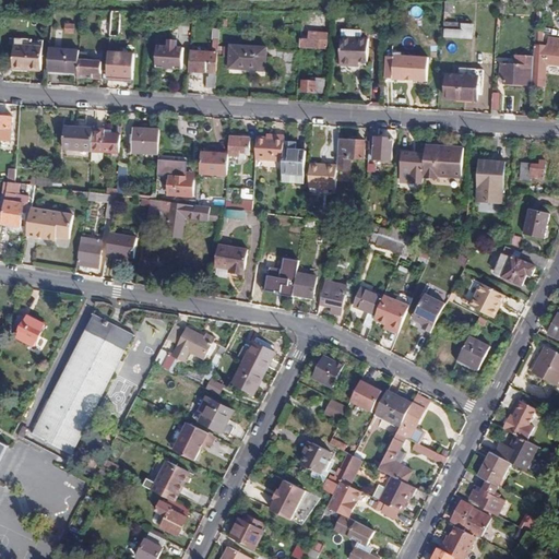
[(330,26),(331,13),(316,13),(314,25),(330,26)]
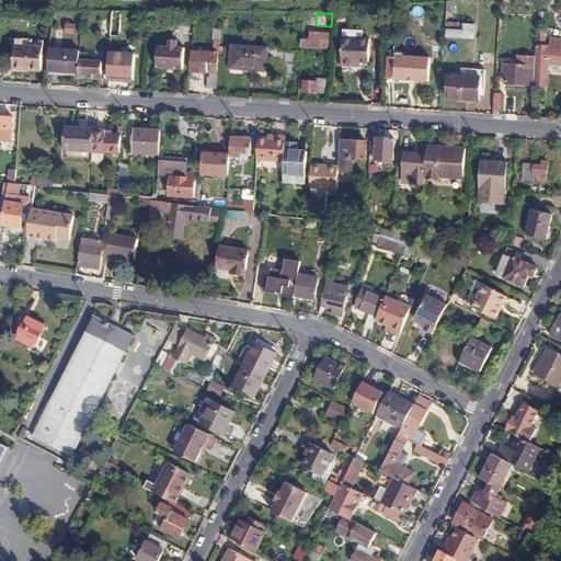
[(109,36),(110,20),(102,19),(100,36),(109,36)]
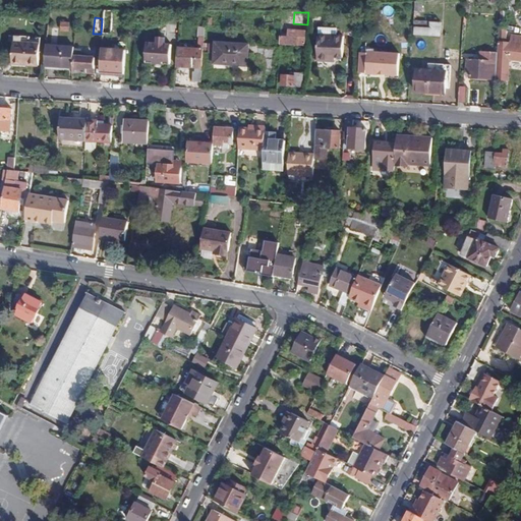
[(112,35),(113,19),(104,18),(103,34),(112,35)]
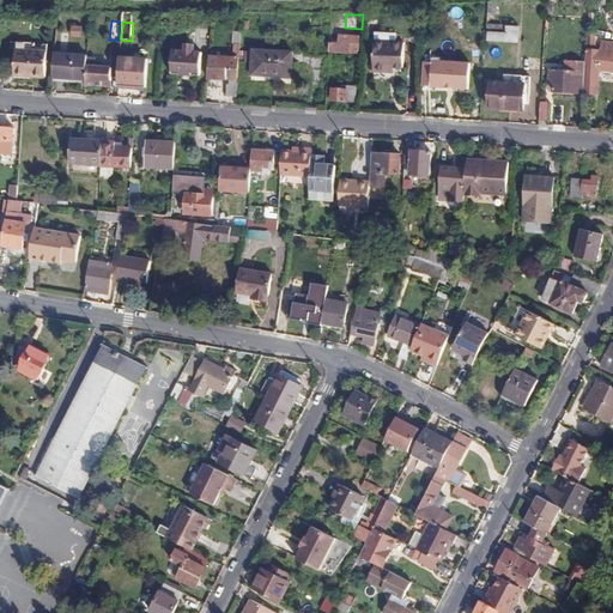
[(82,37),(83,26),(72,26),(71,37),(82,37)]
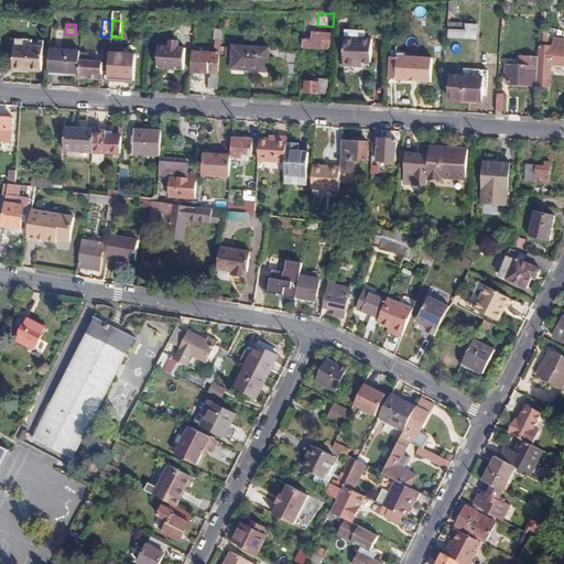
[(478,24),(466,24),(465,30),(449,29),(448,38),(477,40),(478,24)]
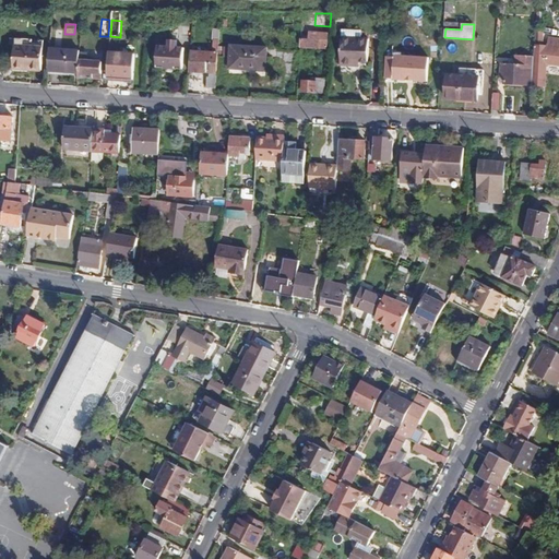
[(216,88),(219,30),(213,28),(212,39),(213,39),(212,51),(191,50),(189,72),(211,73),(210,78),(207,78),(206,87),(216,88)]
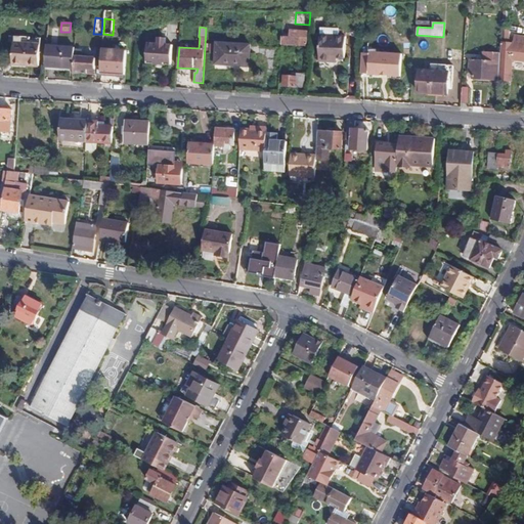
[(338,58),(345,59),(346,36),(340,36),(340,28),(320,28),(318,61),(331,62),(331,58),(338,58)]
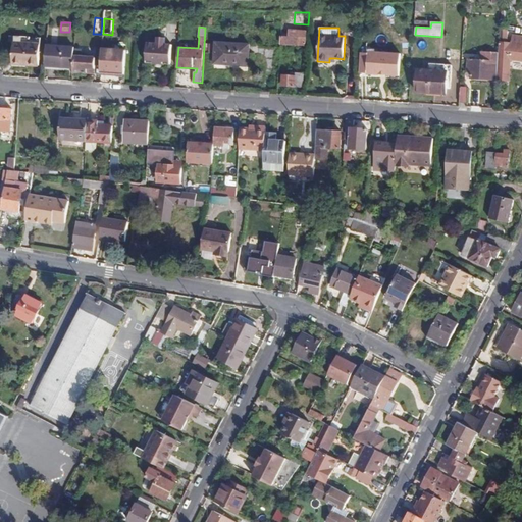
[(306,46),(307,31),(289,30),(289,37),(281,36),(280,44),(306,46)]
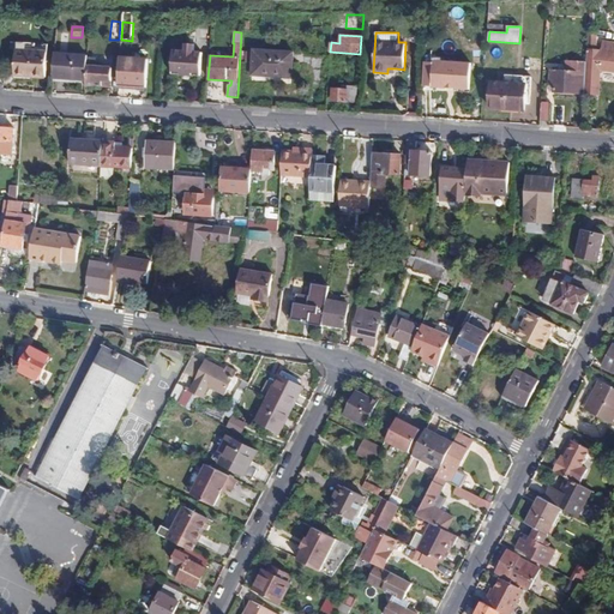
[(48,44),(17,42),(14,76),(46,78),(48,44)]
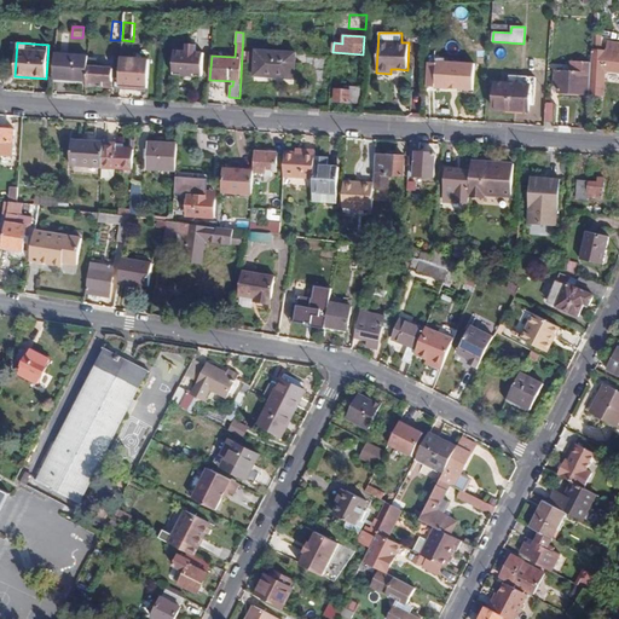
[(618,44),(607,42),(606,51),(605,70),(618,71),(618,44)]
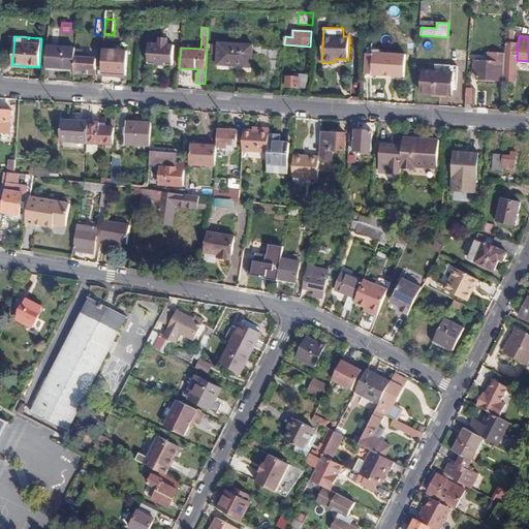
[(160,44),(149,43),(148,64),(173,65),(175,45),(166,44),(167,38),(160,37),(160,44)]
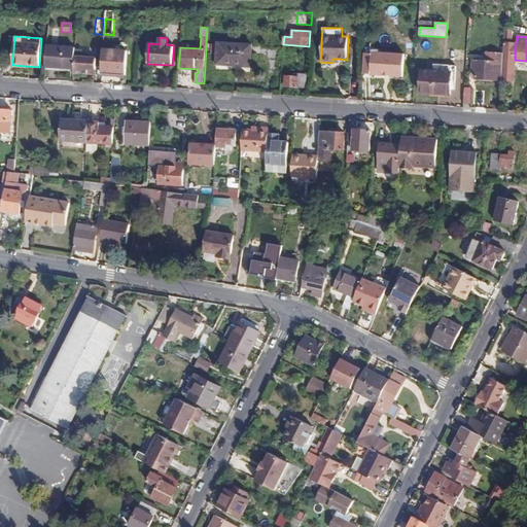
[(251,65),(252,45),(217,42),(216,65),(234,66),(234,64),(251,65)]
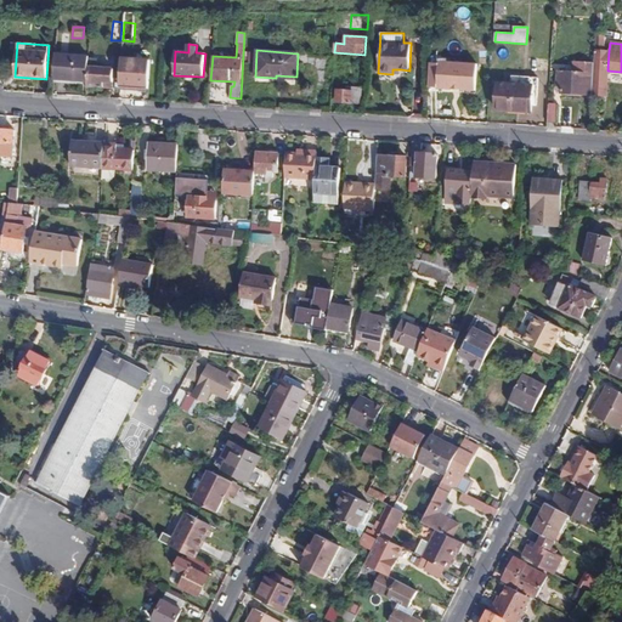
[(89,67),(90,56),(56,54),(54,79),(88,82),(89,67)]
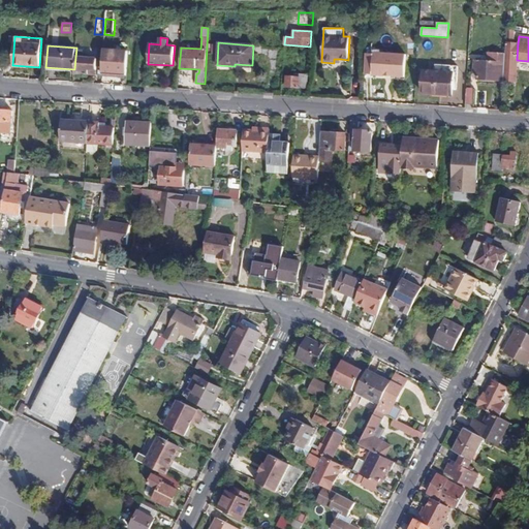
[(126,74),(128,50),(103,49),(102,72),(126,74)]
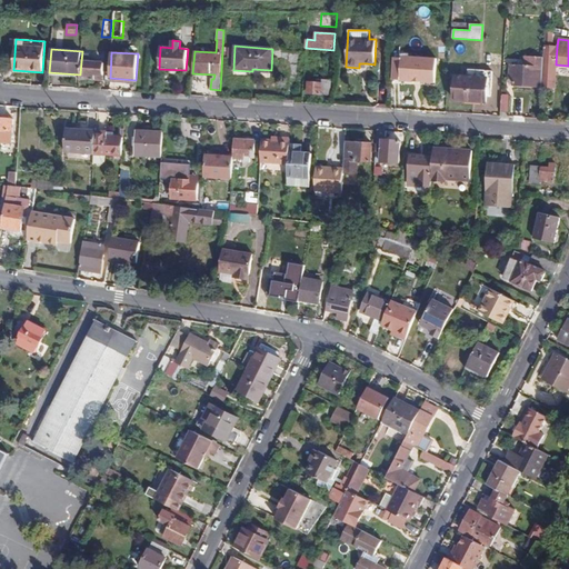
[(400,83),(438,85),(439,58),(401,57),(400,83)]
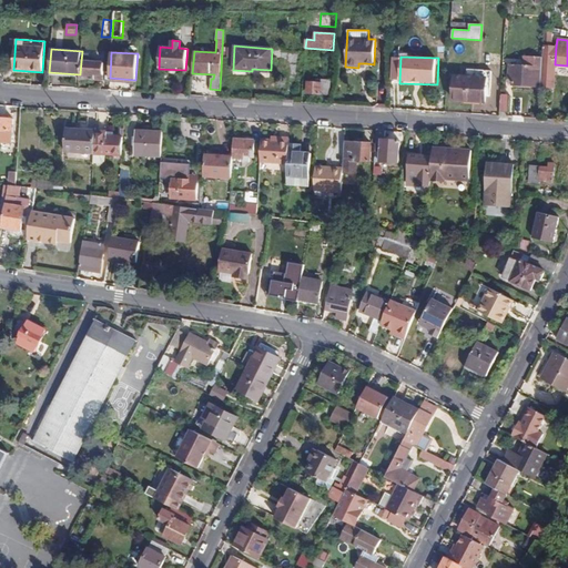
[(540,87),(543,59),(526,58),(525,67),(534,68),(533,85),(540,87)]
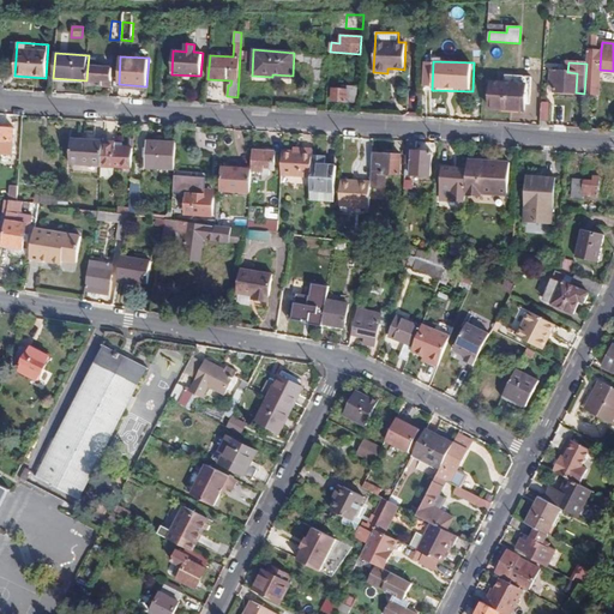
[(113,67),(88,66),(86,80),(86,85),(102,86),(102,82),(112,82),(113,67)]
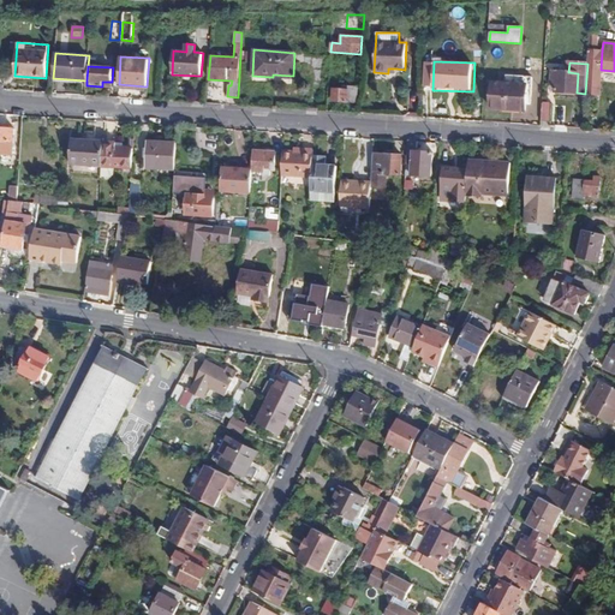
[(554,91),(577,93),(578,73),(568,72),(550,71),(549,85),(554,85),(554,91)]
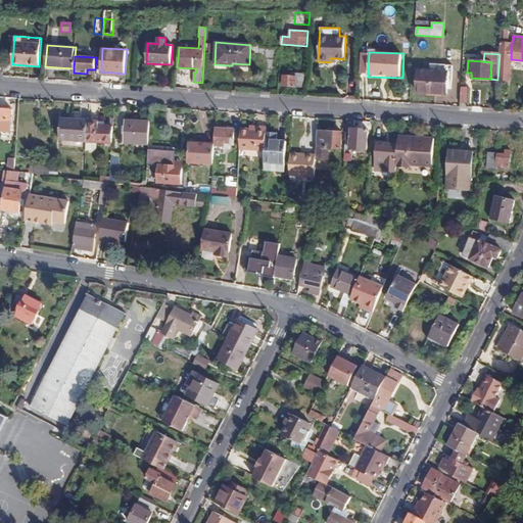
[(453,65),(430,63),(430,70),(419,69),(417,92),(447,94),(447,83),(452,83),(453,65)]
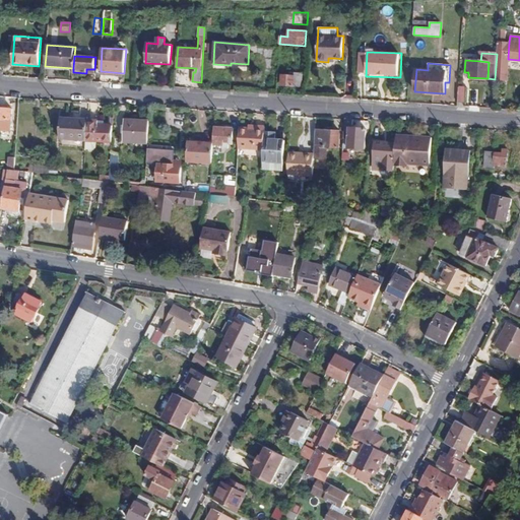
[(280,85),(303,86),(304,73),(295,72),(295,76),(281,75),(280,85)]
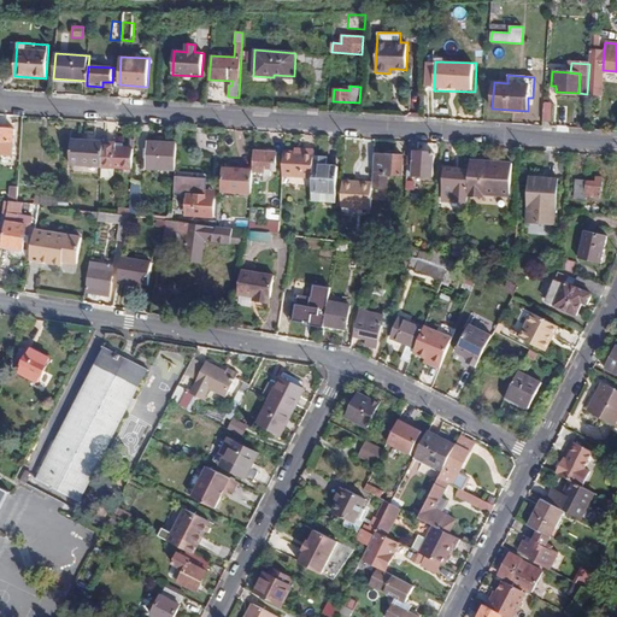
[(553,104),(544,104),(542,121),(553,122),(553,104)]
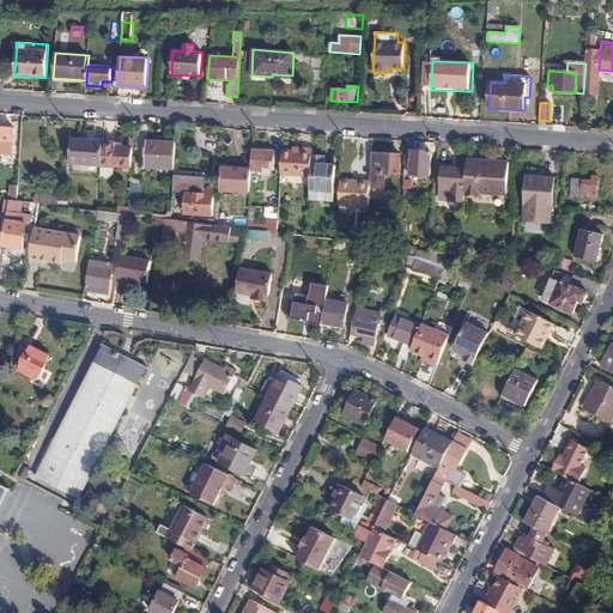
[(0,127),(0,119),(0,114),(0,113),(0,153),(14,155),(16,128),(0,127)]
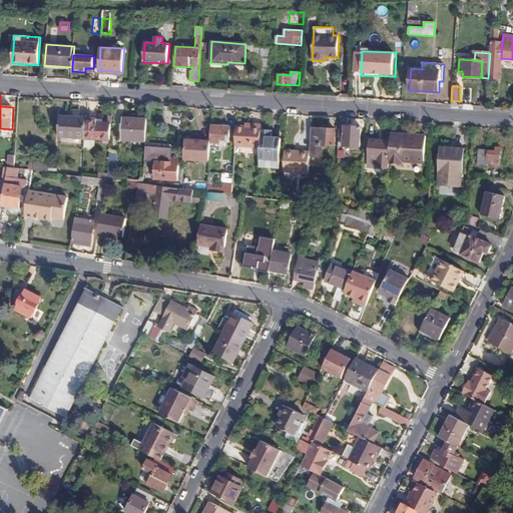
[(58,136),(85,138),(86,118),(60,116),(58,136)]
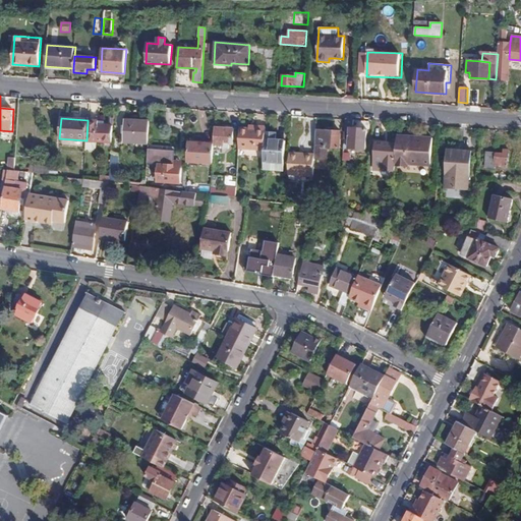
[(353,128),(353,120),(346,119),(344,148),(365,150),(366,129),(353,128)]
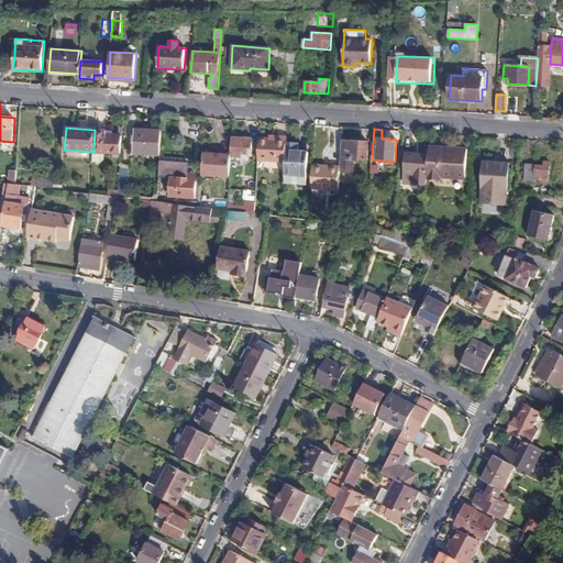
[(94,152),(105,153),(121,154),(122,136),(107,135),(107,130),(95,130),(94,152)]
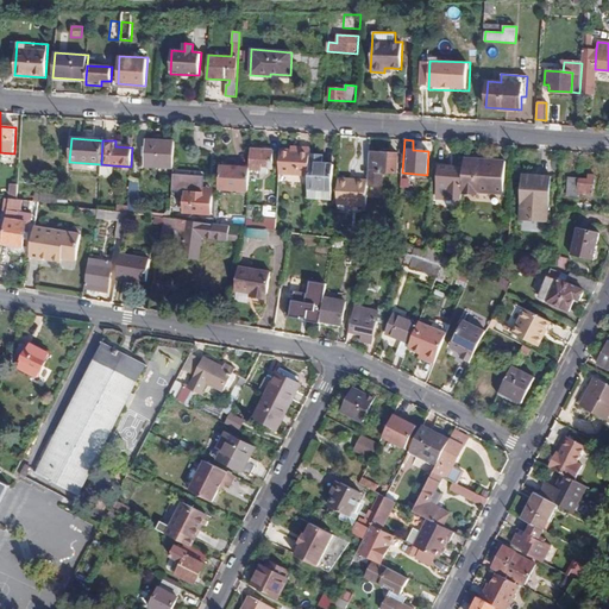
[(144,167),(174,168),(175,142),(145,140),(144,167)]
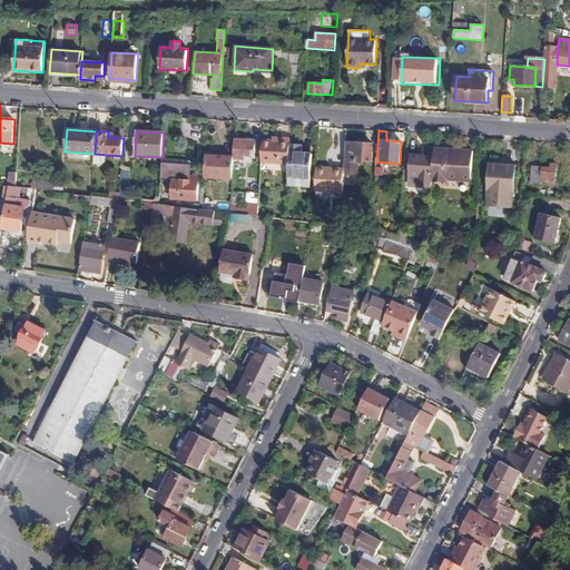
[(290,165),(291,139),(281,138),(281,141),(263,140),(262,163),(290,165)]
